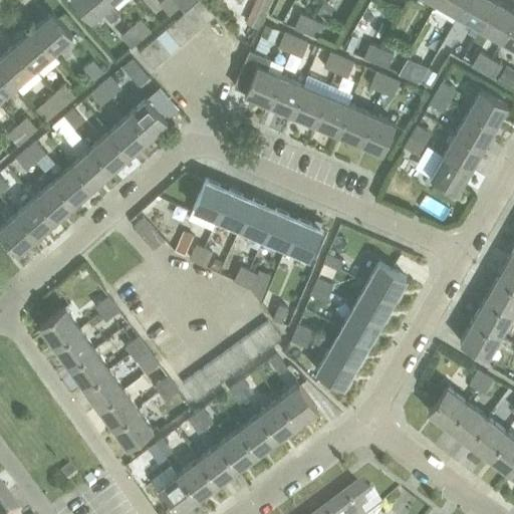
[(109,3),(106,0),(73,0),(90,19),(100,10),(110,21),(118,14),(109,3)]
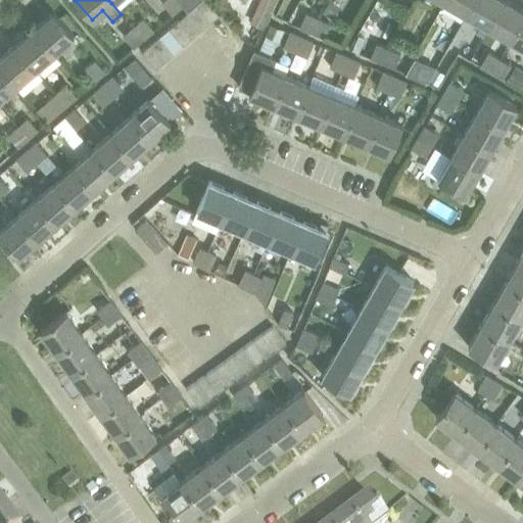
[(182,6),(176,0),(162,0),(161,2),(172,14),(182,6)]
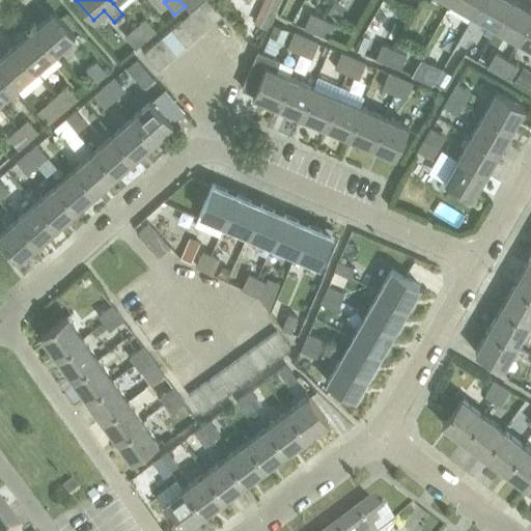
[(208,0),(204,0),(198,6),(213,24),(222,16),(208,0)]
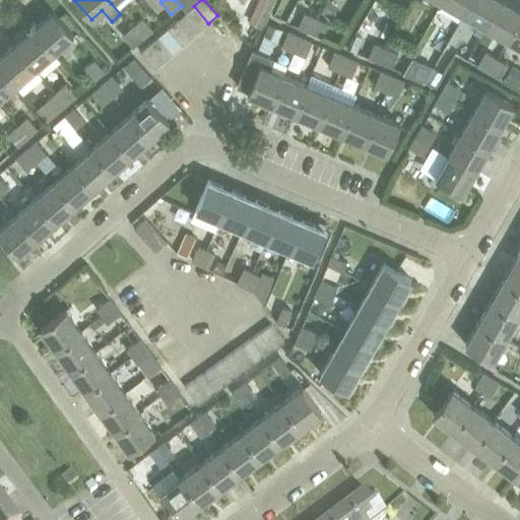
[(262,25),(272,0),(256,0),(249,19),(262,25)]
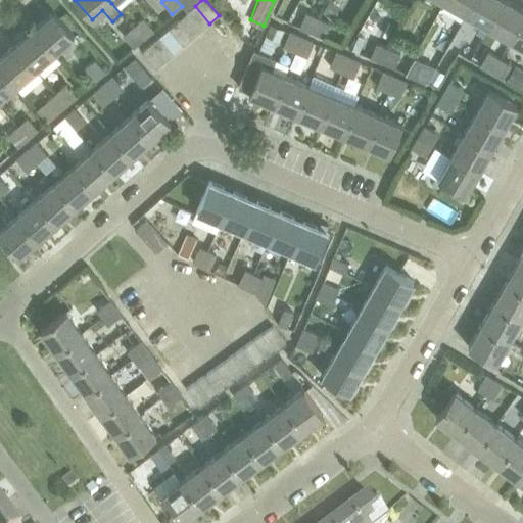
[(332,0),(328,0),(323,10),(332,16),(339,4),(332,0)]
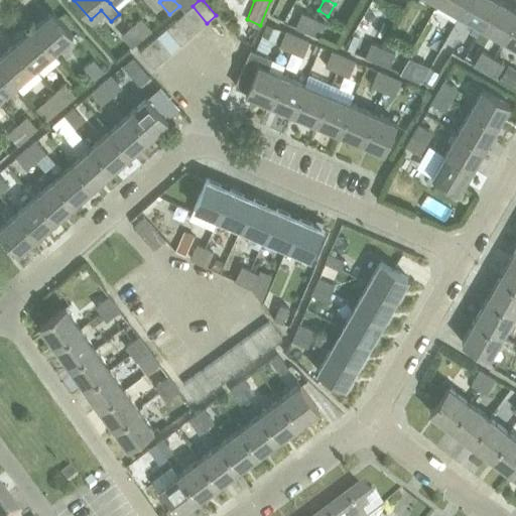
[(439,0),(439,1),(461,13),(468,0),(439,0)]
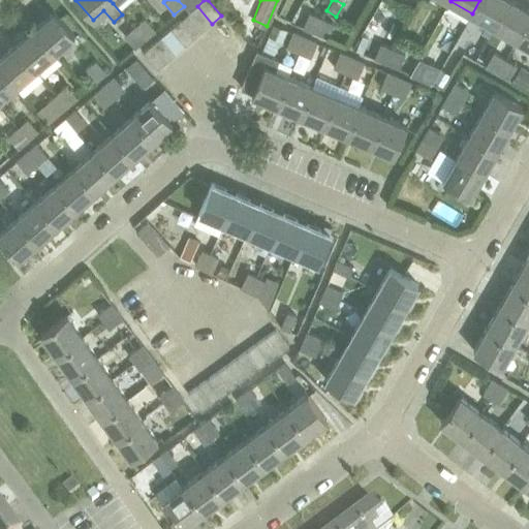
[(479,0),(472,13),(494,27),(509,0),(479,0)]
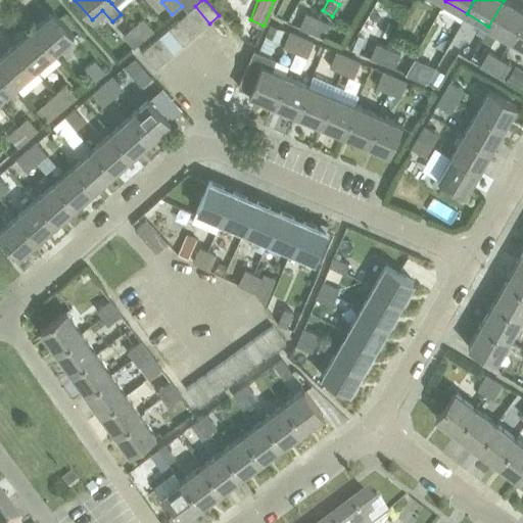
[(522,16),(522,9),(505,0),(504,0),(488,27),(511,39),(522,16)]
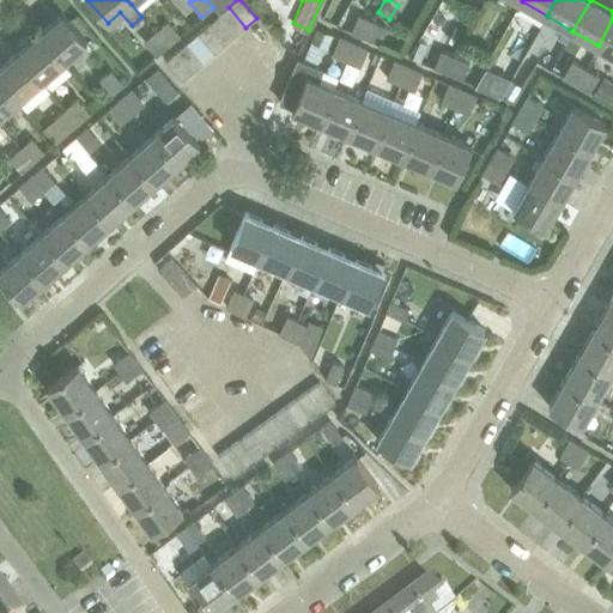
[(229,7),(218,16),(235,36),(246,28),(229,7)]
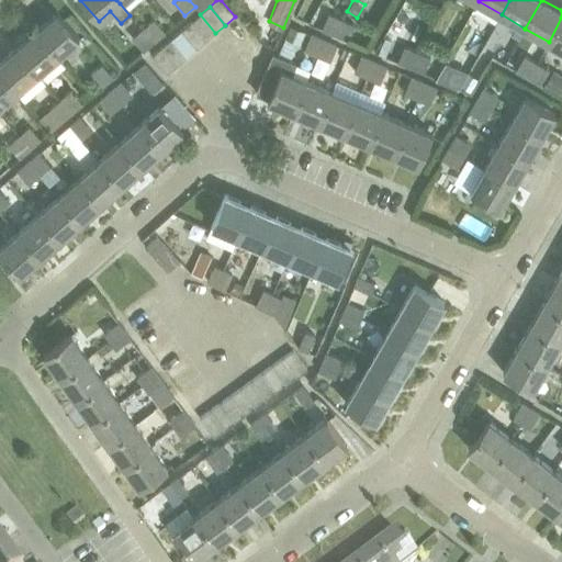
[(57,13),(35,31),(57,57),(79,38),(57,13)]
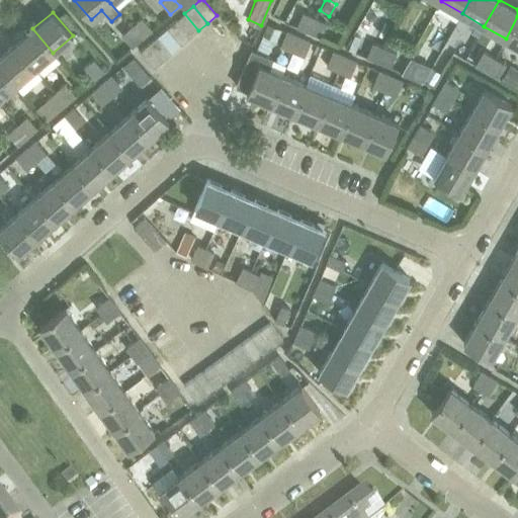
[(309,32),(315,17),(303,12),(296,27),(309,32)]
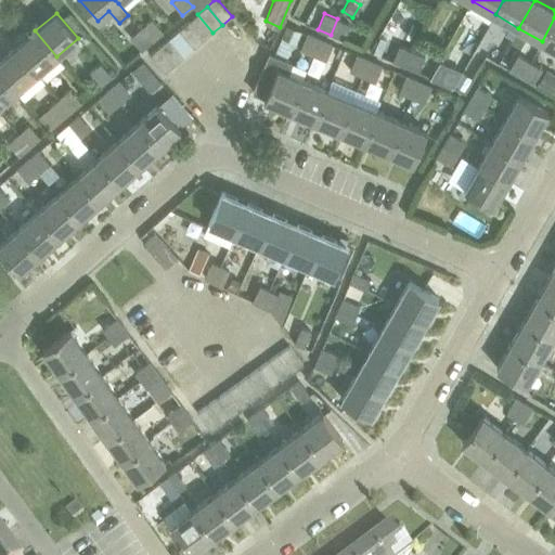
[(213,33),(197,14),(188,23),(203,41),(213,33)]
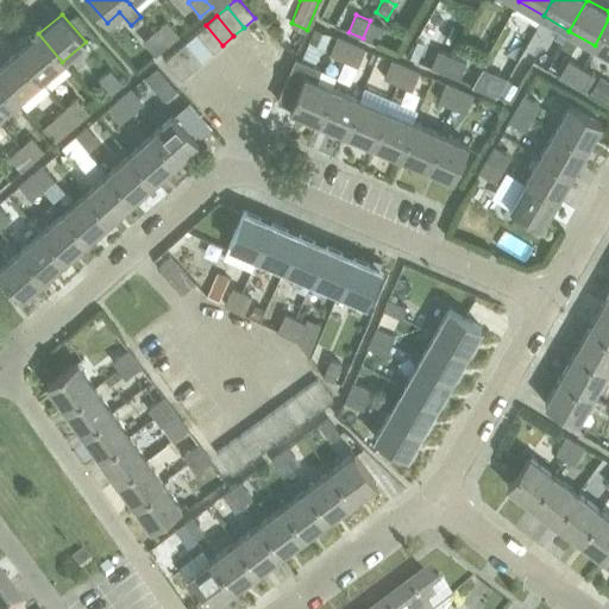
[(608,19),(595,45),(608,52),(608,19)]
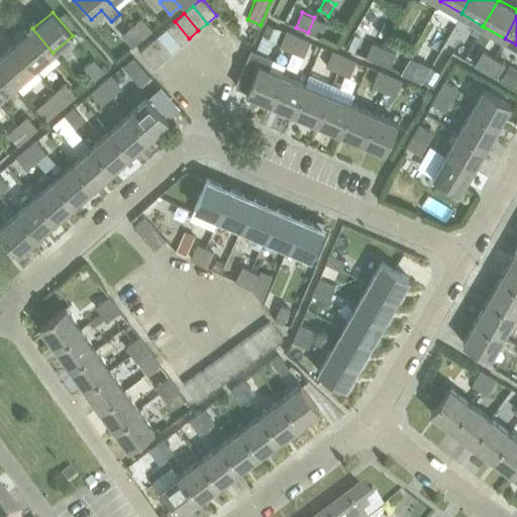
[(326,22),(314,17),(308,32),(319,36),(326,22)]
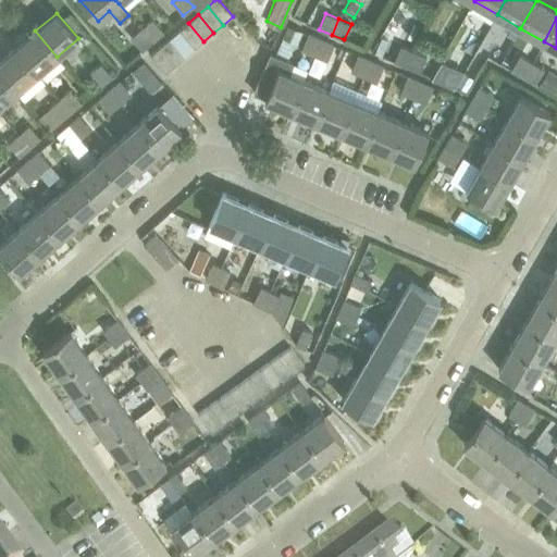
[(140,28),(152,41),(162,33),(151,20),(140,28)]
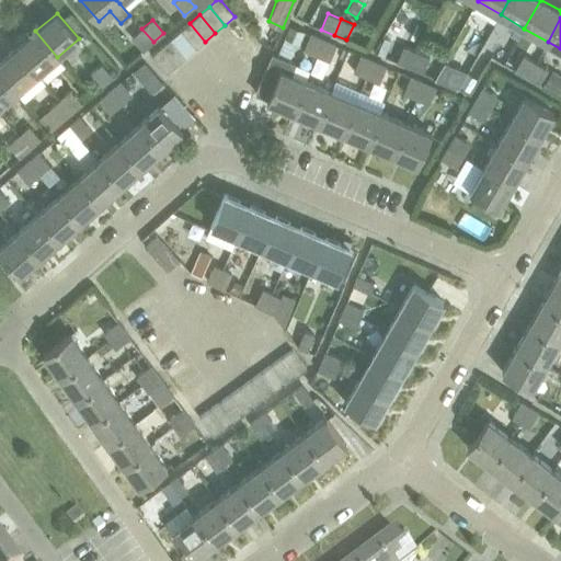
[(501,52),(512,25),(500,21),(489,46),(501,52)]
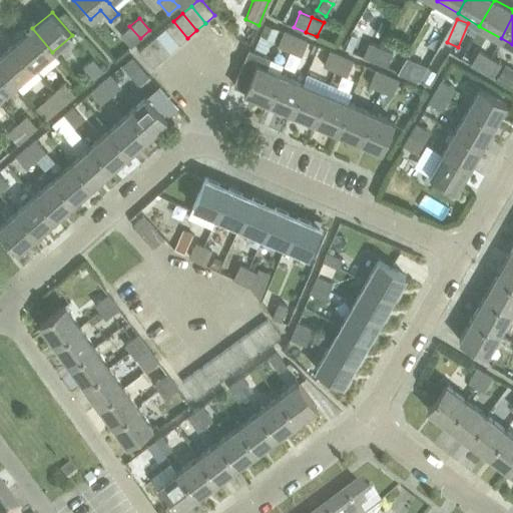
[(187,38),(173,21),(164,29),(178,45),(187,38)]
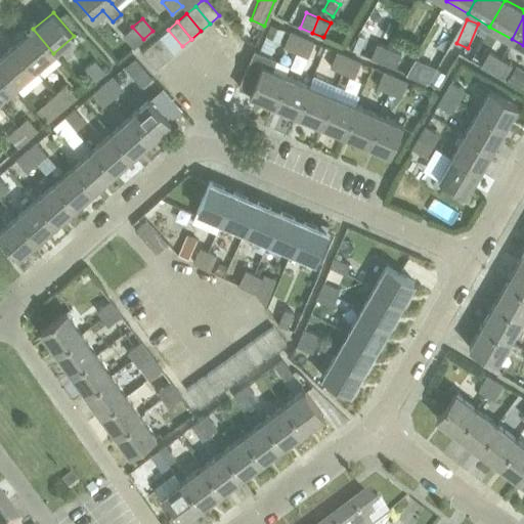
[(271,23),(267,34),(278,39),(284,28),(271,23)]
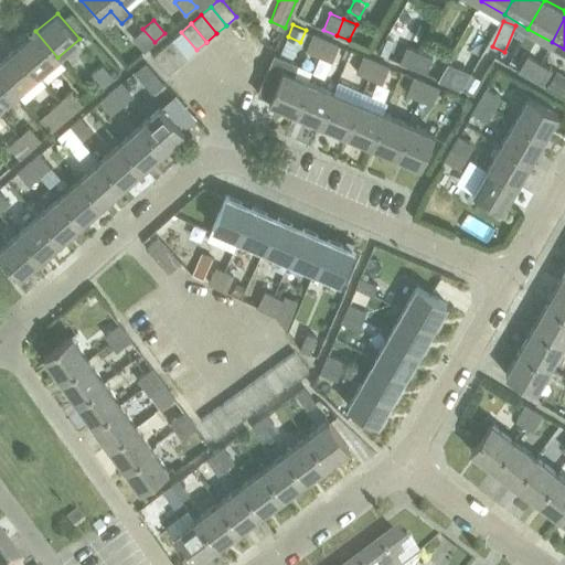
[(155,42),(142,29),(132,39),(144,52),(155,42)]
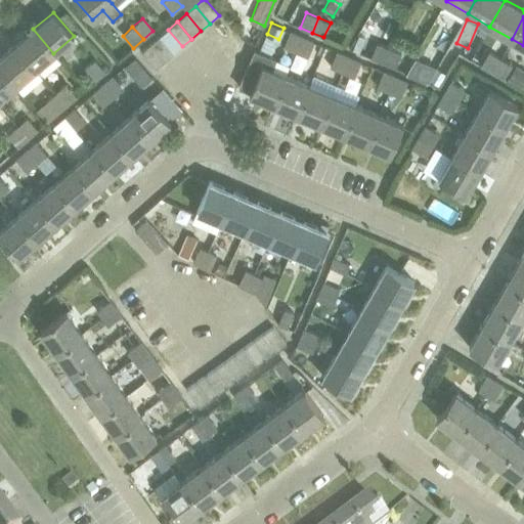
[(33,29),(13,45),(34,70),(53,53),(33,29)]
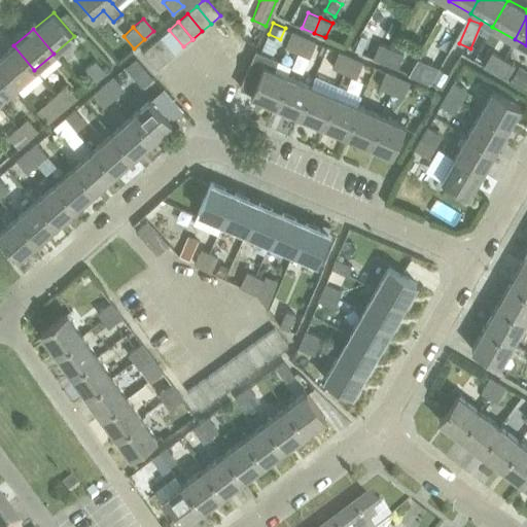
[(183,46),(169,30),(160,37),(174,55),(183,46)]
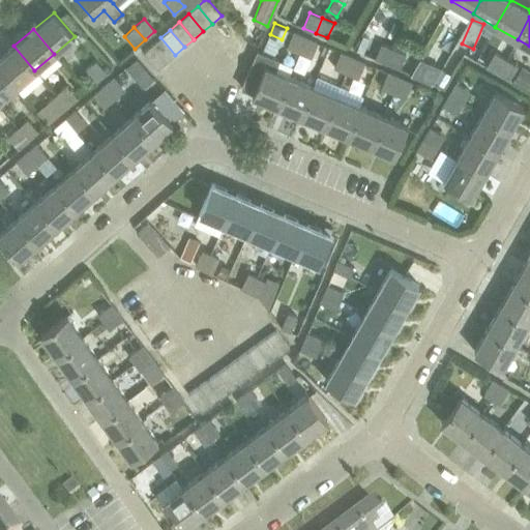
[(299,53),(305,37),(294,32),(287,48),(299,53)]
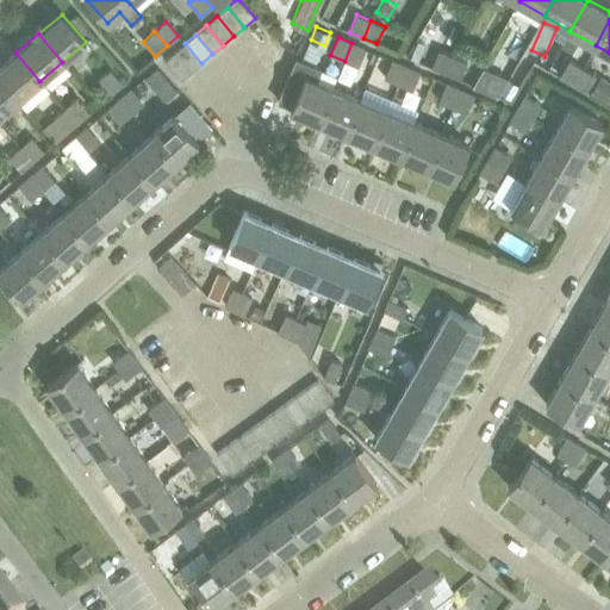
[(185,43),(174,53),(192,73),(201,63),(185,43)]
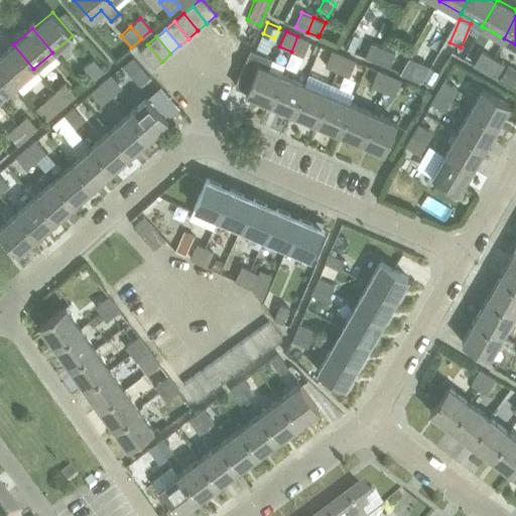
[(297,36),(291,51),(302,56),(309,41),(297,36)]
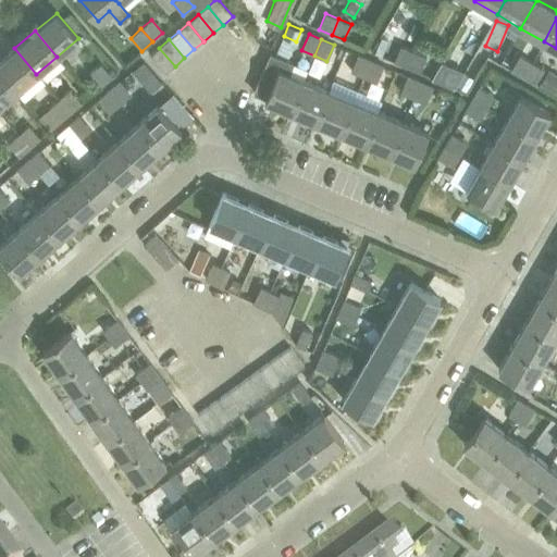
[(407,66),(413,51),(401,46),(395,62),(407,66)]
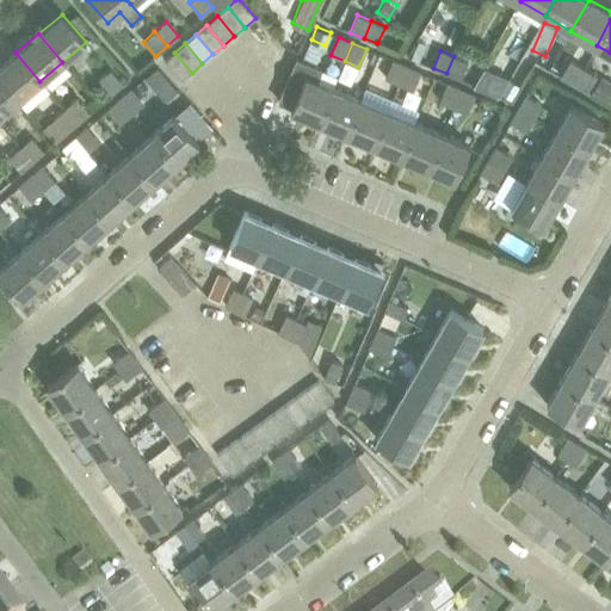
[(39,81),(16,53),(0,66),(0,79),(18,100),(39,81)]
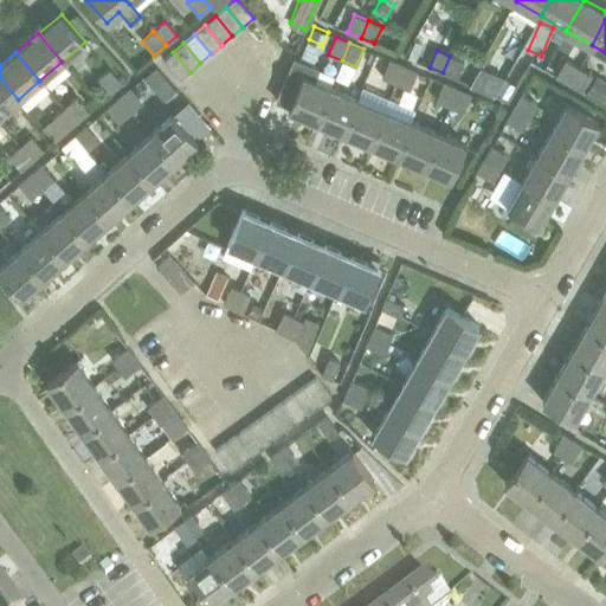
[(191,72),(173,52),(162,60),(180,81),(191,72)]
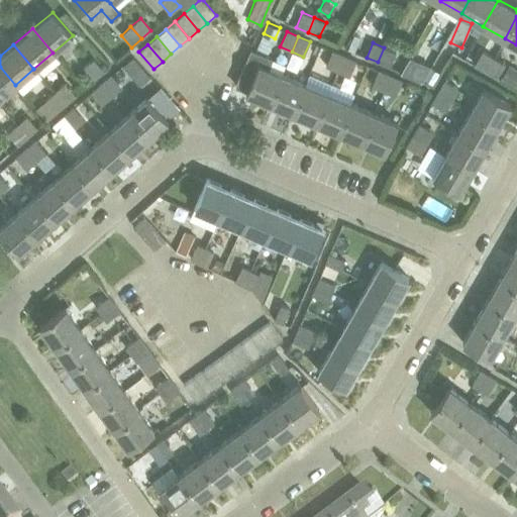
[(396,52),(384,47),(378,62),(390,67),(396,52)]
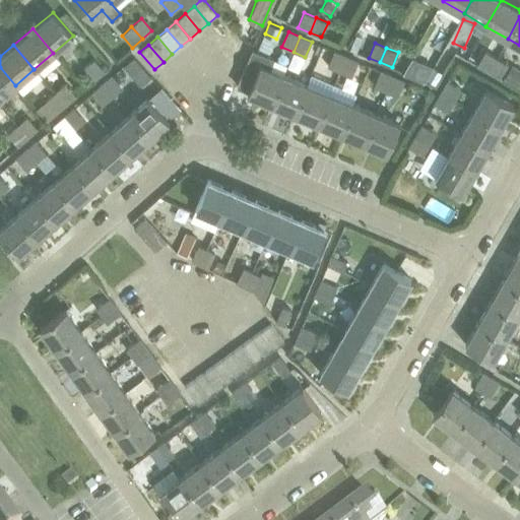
[(271,104),(283,75),(287,65),(252,50),(236,88),(271,104)]
